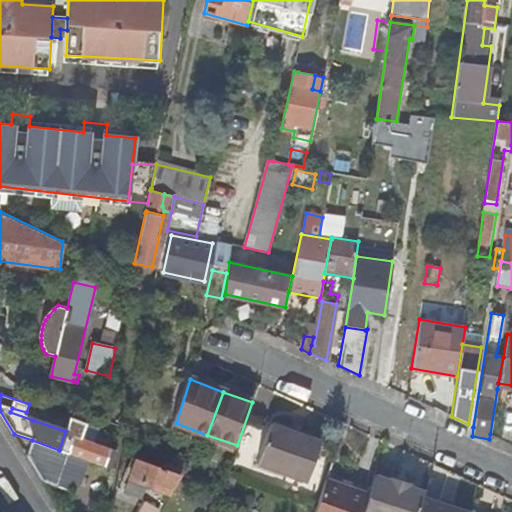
[(10,412),(33,420),(35,415),(26,412),(12,408),(10,412)]
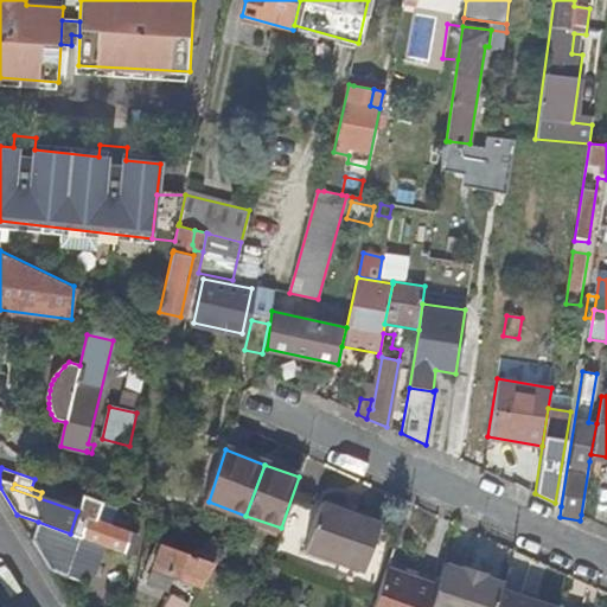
[(96,521),(102,503),(83,496),(77,511),(70,534),(106,545),(133,555),(136,534),(109,525),(96,521)]
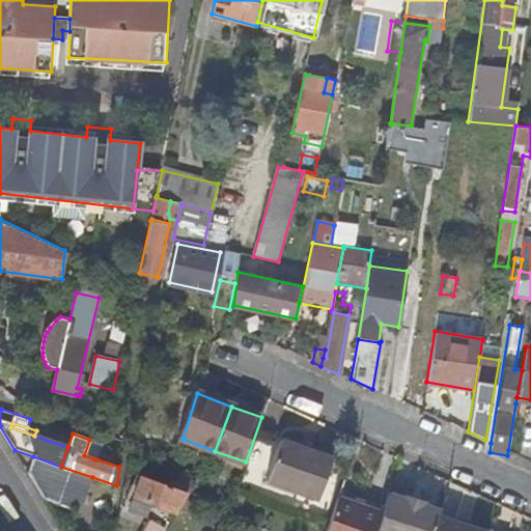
[(284,435),(268,481),(318,500),(335,453),(284,435)]
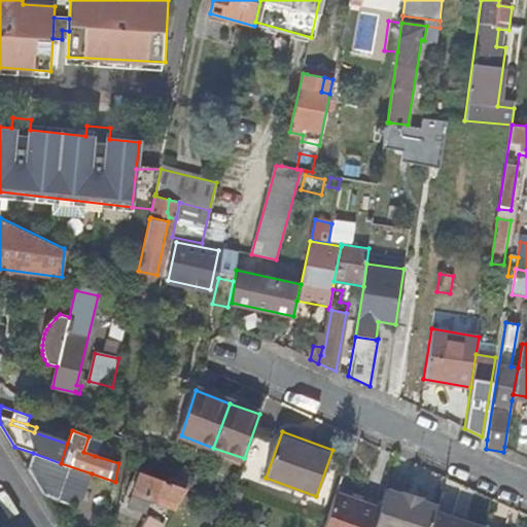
[(83,452),(95,456),(100,441),(89,436),(83,452)]
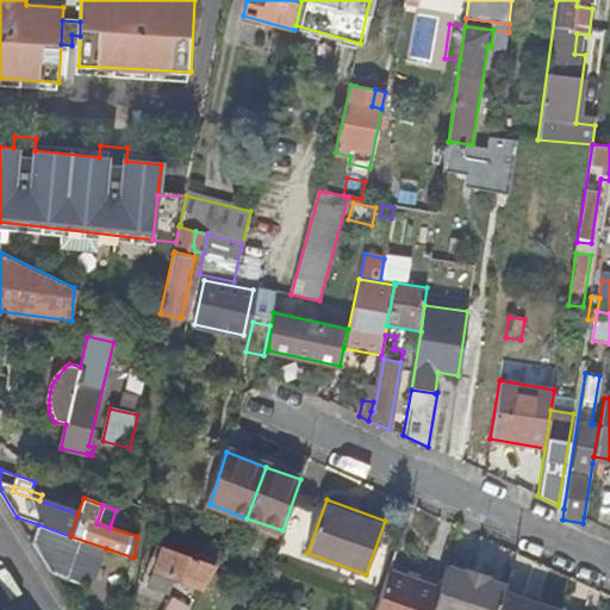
[(97,577),(106,548),(70,536),(38,524),(32,542),(53,574),(80,585),(85,573),(97,577)]
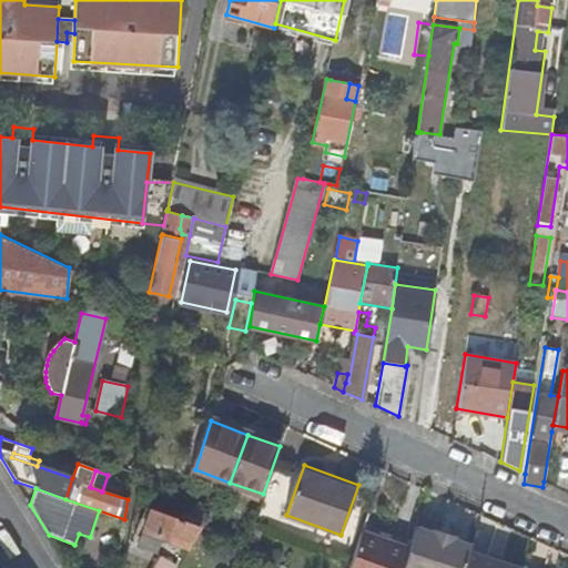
[(163,538),(190,547),(201,527),(180,519),(146,506),(142,518),(141,518),(138,525),(144,527),(138,547),(158,554),(163,538)]
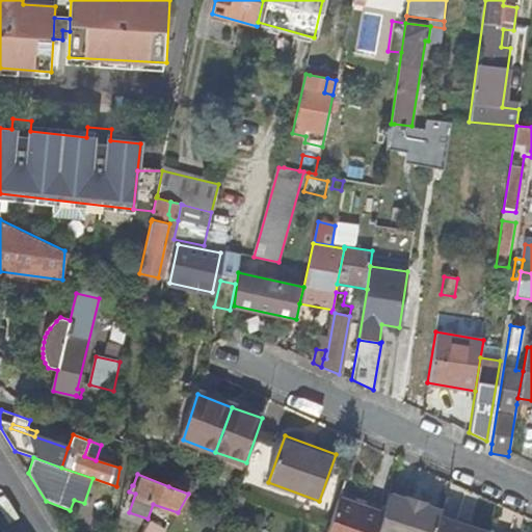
[(434,531),(440,517),(442,511),(425,506),(426,503),(406,497),(405,500),(390,495),(376,531),(434,531)]
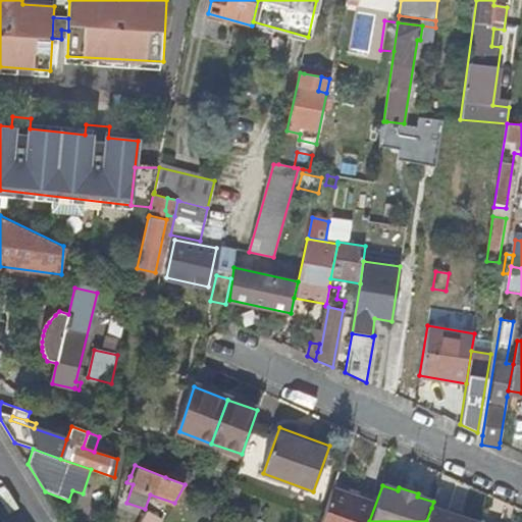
[(320,521),(360,521),(330,513),(337,491),(332,490),(322,517),(320,521)]
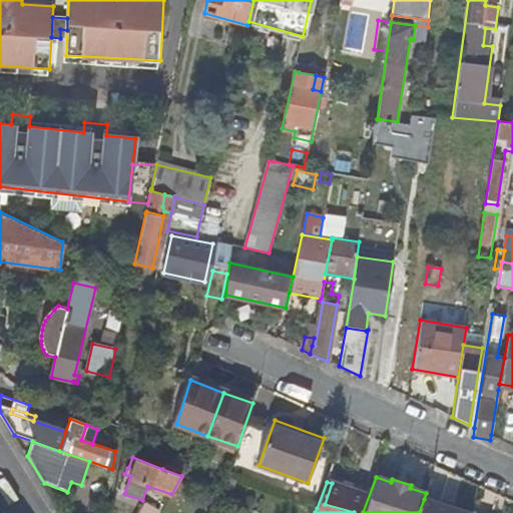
[(363,512),(369,495),(332,483),(325,504),(354,512),(363,512)]
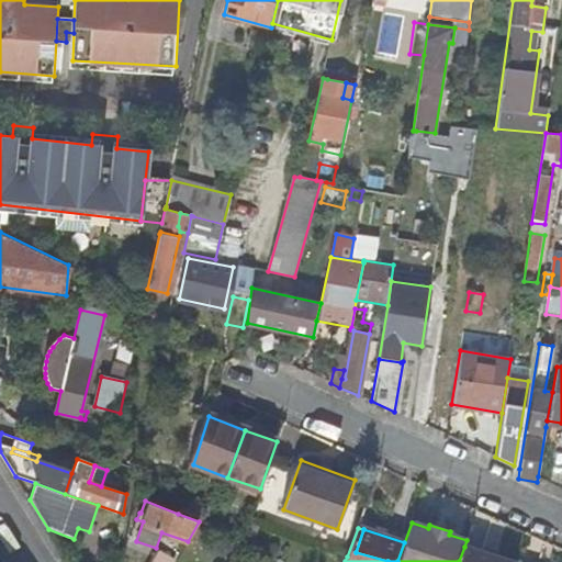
[(459,561),(512,561),(464,547),(459,561)]
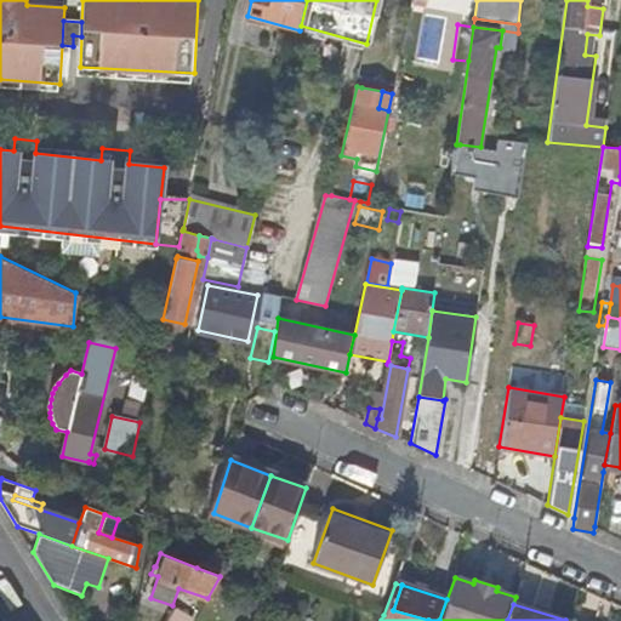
[(192,620),(194,619),(177,610),(171,620),(192,620)]
